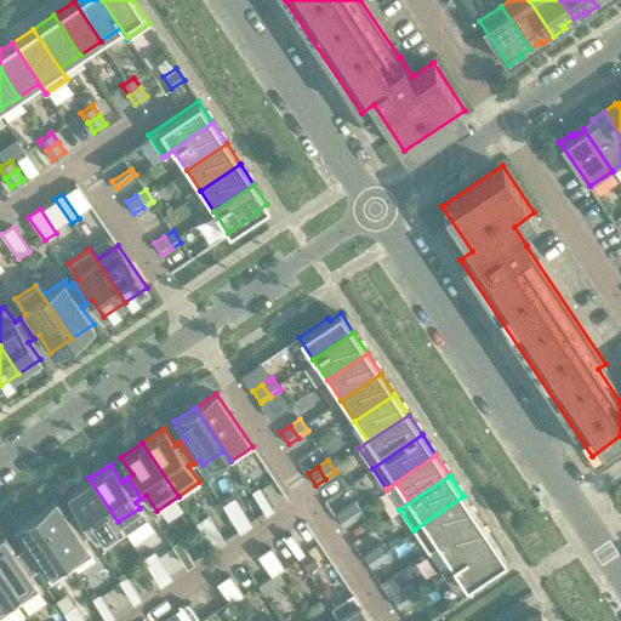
[(74,513),(87,534),(92,531),(103,547),(125,533),(118,522),(89,478),(67,493),(79,511),(74,513)]
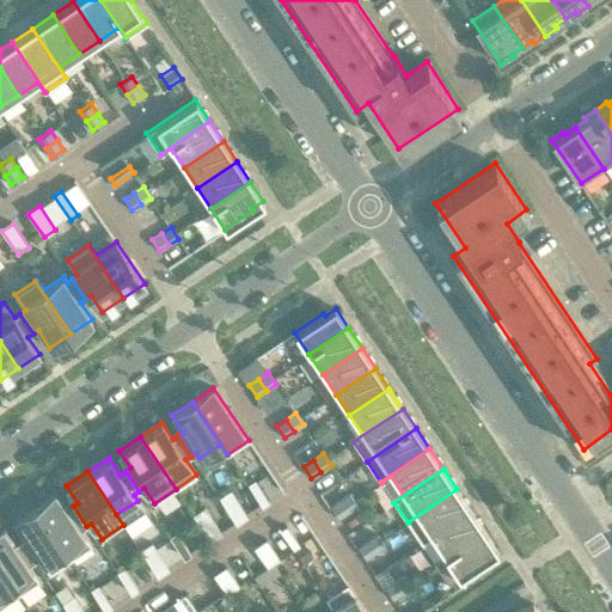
[(261,503),(268,499),(255,479),(248,484),(261,503)]
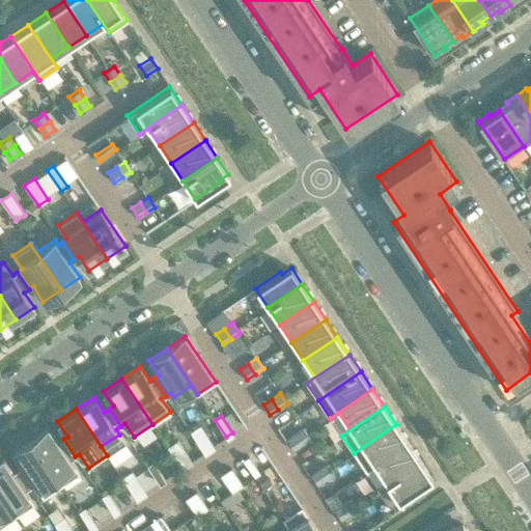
[(396,424),(354,453),(365,471),(408,442),(396,424)]
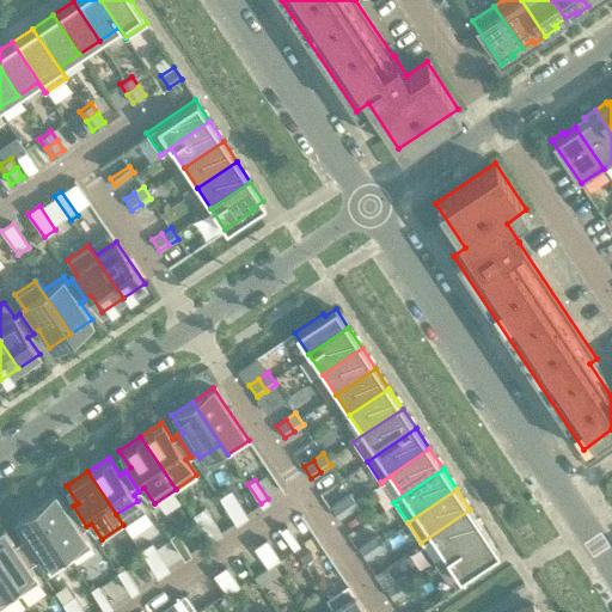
[(234,521),(246,514),(230,490),(219,497),(234,521)]
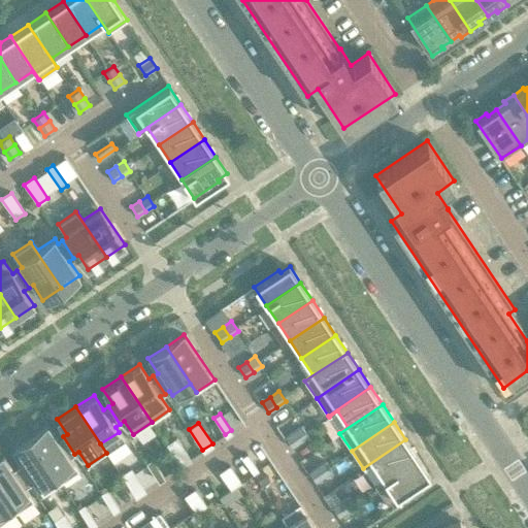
[(30,437),(61,483),(78,470),(70,457),(74,454),(63,436),(58,439),(48,425),(30,437)]
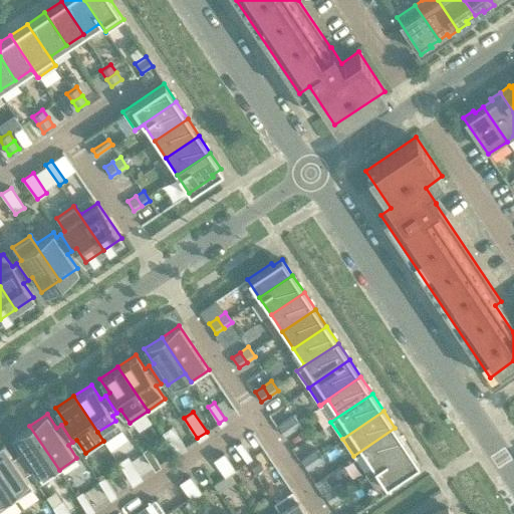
[(285,420),(292,430),(300,425),(293,415),(285,420)]
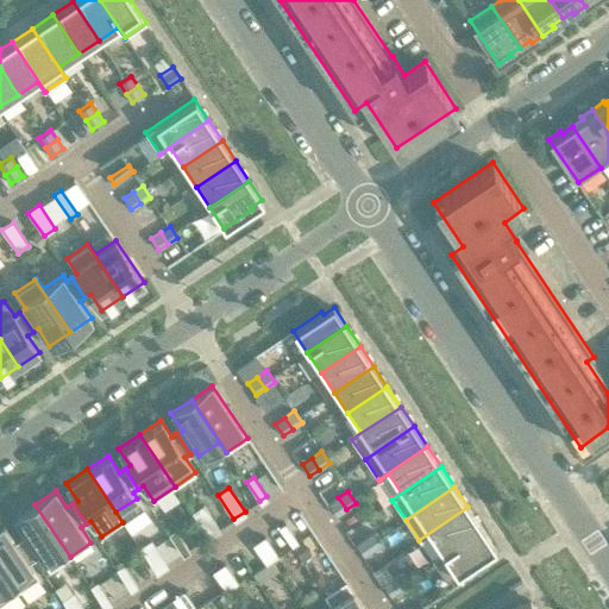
[(346,509),(338,497),(328,504),(337,516),(346,509)]
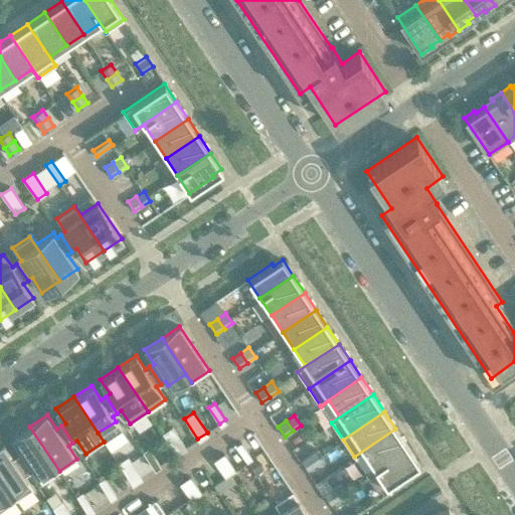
[(17,456),(28,473),(32,470),(41,483),(59,471),(29,426),(12,439),(21,453),(17,456)]
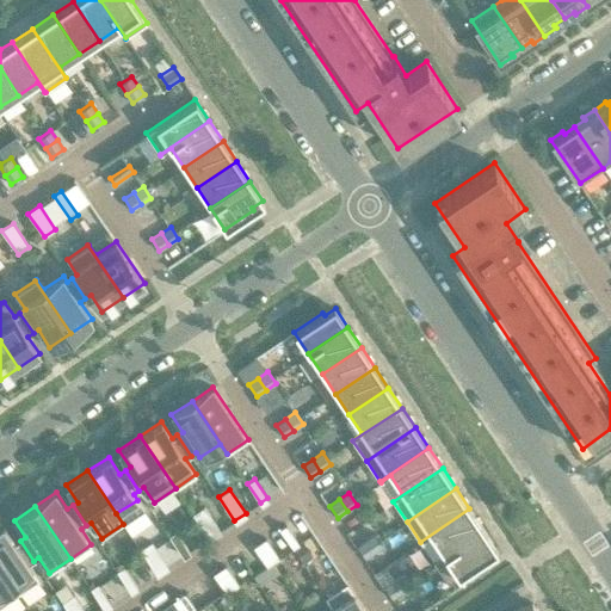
[(208,538),(220,530),(204,507),(192,514),(208,538)]
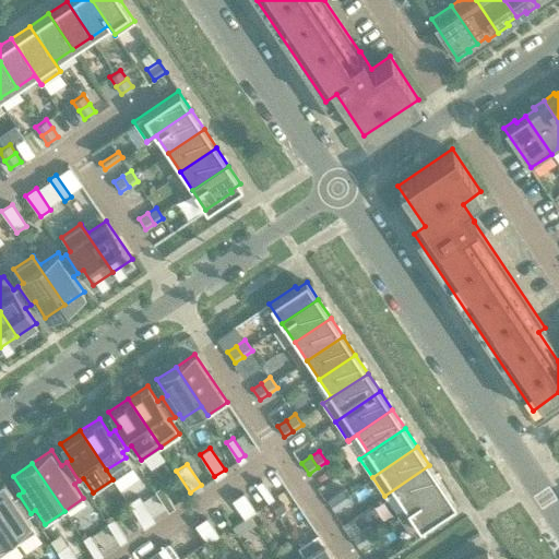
[(429,465),(384,496),(385,497),(394,490),(405,508),(396,513),(397,514),(442,484),(429,465)]
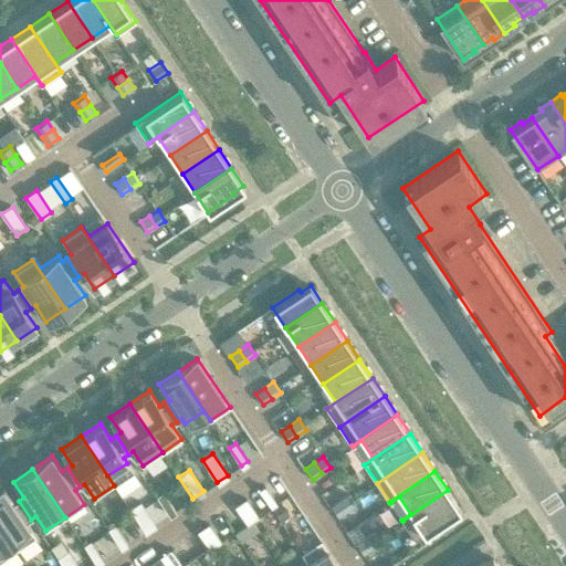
[(260,491),(271,509),(276,504),(265,486),(260,491)]
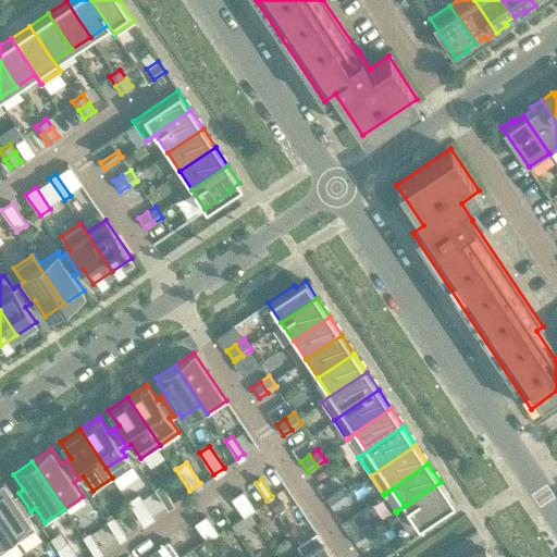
[(0,482),(0,517),(16,541),(36,529),(26,515),(31,511),(19,493),(13,496),(3,481),(0,482)]
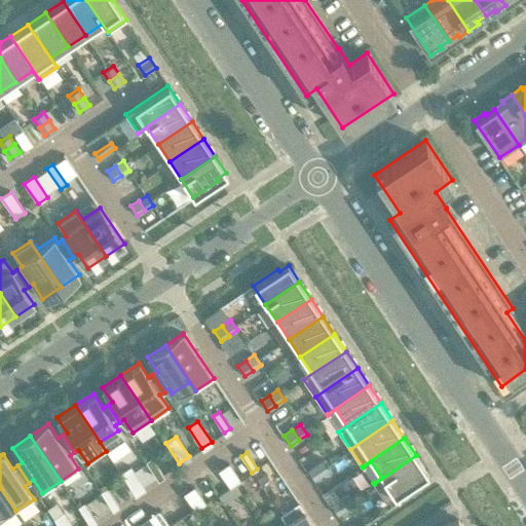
[(416,455),(374,484),(385,502),(419,480),(418,478),(427,472),(416,455)]
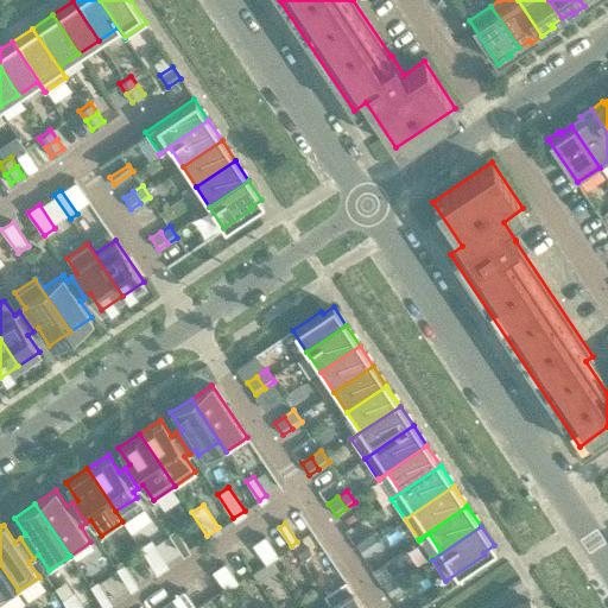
[(181,553),(188,549),(175,529),(168,533),(181,553)]
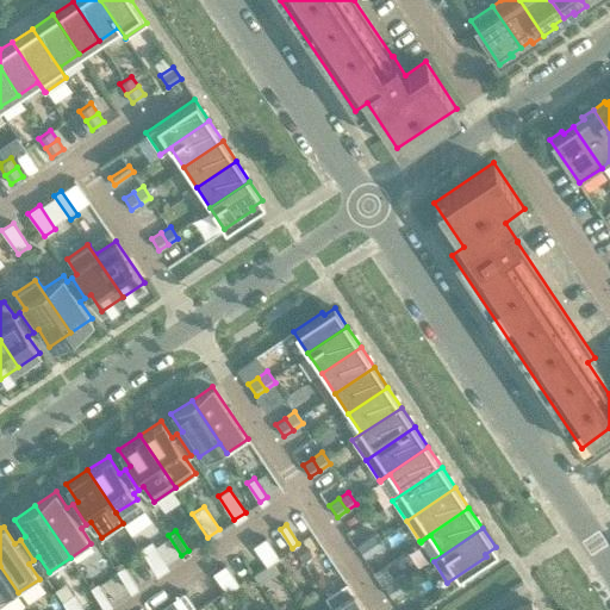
[(366,539),(374,551),(384,545),(375,533),(366,539)]
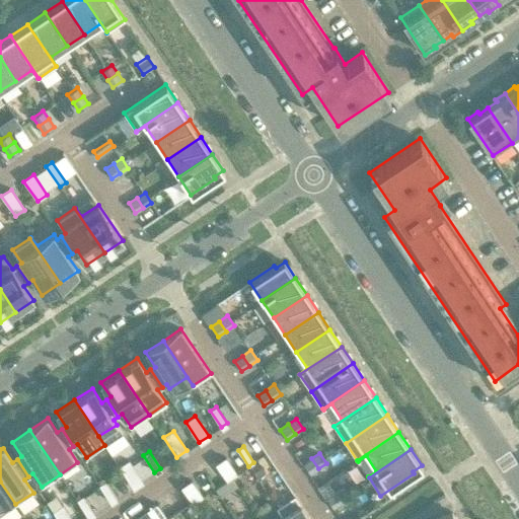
[(221,461),(231,477),(237,473),(226,458),(221,461)]
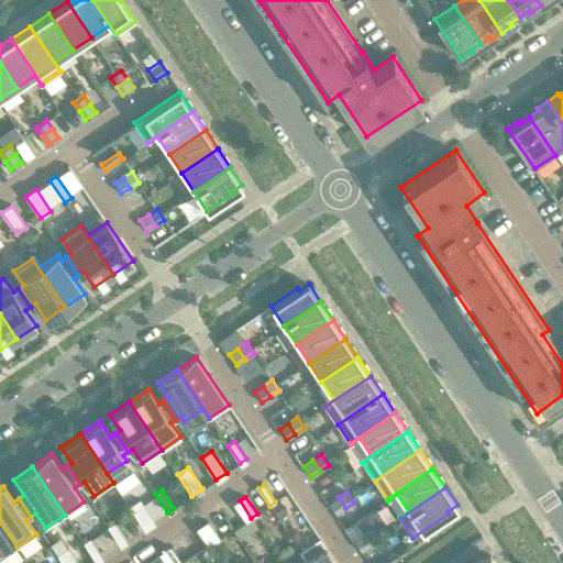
[(345,508),(338,497),(329,504),(337,515),(345,508)]
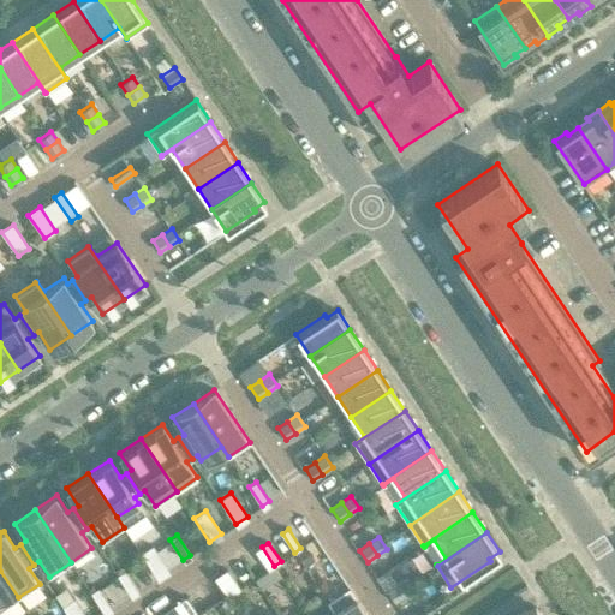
[(156,577),(168,569),(153,545),(141,554),(156,577)]
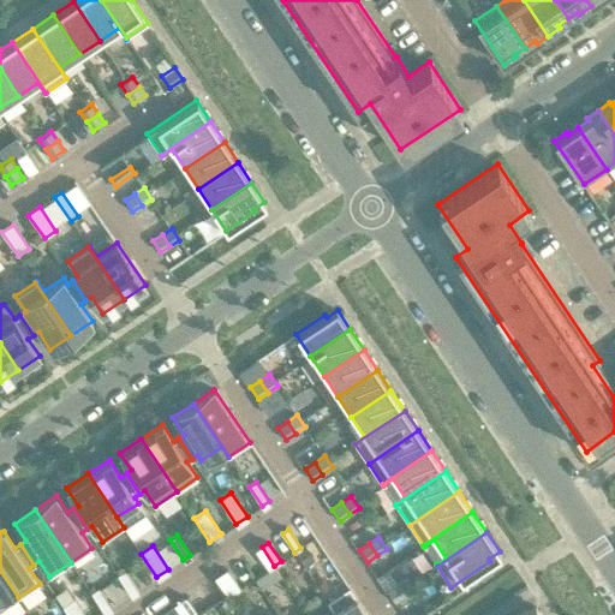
[(274,566),(262,547),(256,550),(269,569),(274,566)]
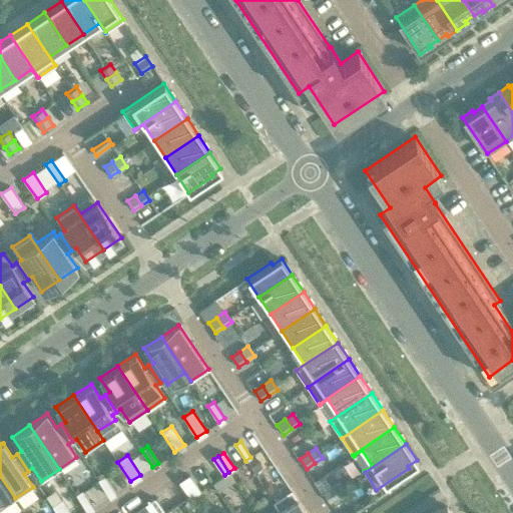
[(184,479),(195,495),(200,491),(189,475),(184,479)]
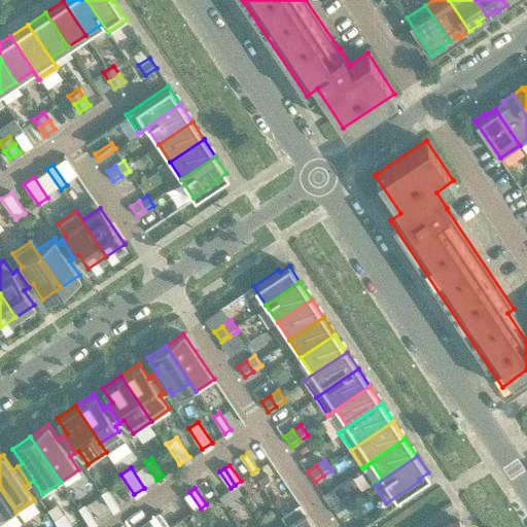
[(0,510),(9,504),(14,513),(15,512),(0,489),(0,510)]
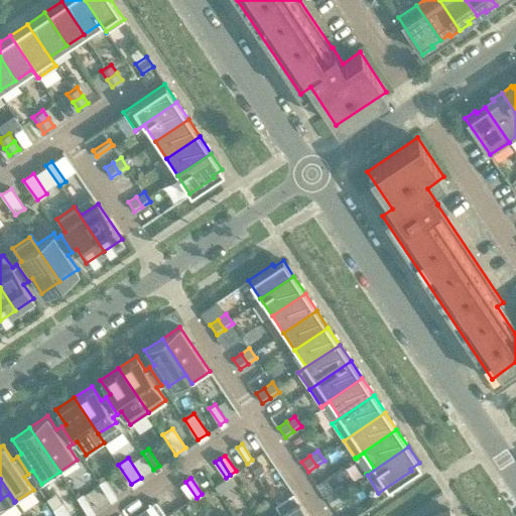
[(110,499),(115,495),(104,479),(98,483),(110,499)]
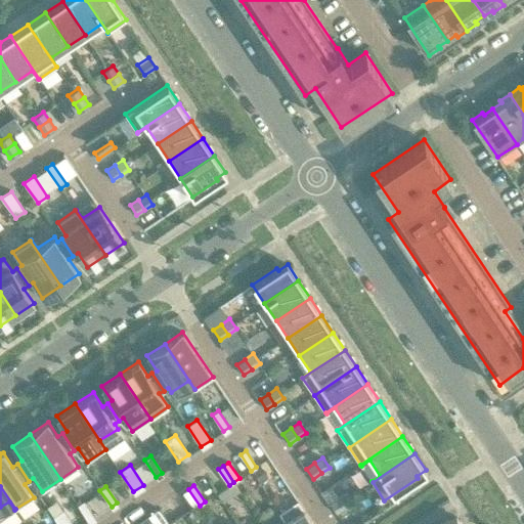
[(200,506),(188,489),(183,492),(194,509),(200,506)]
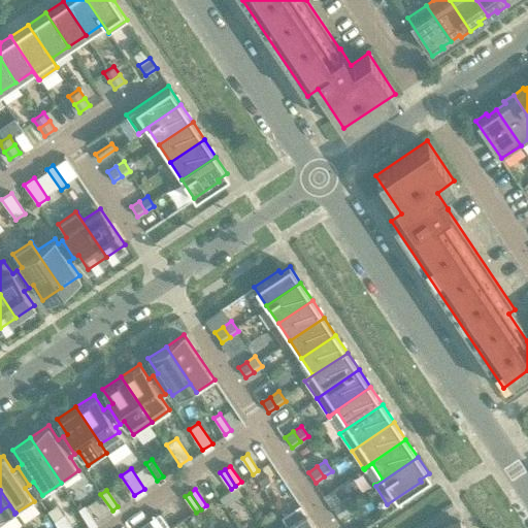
[(340,501),(348,512),(356,506),(349,496),(340,501)]
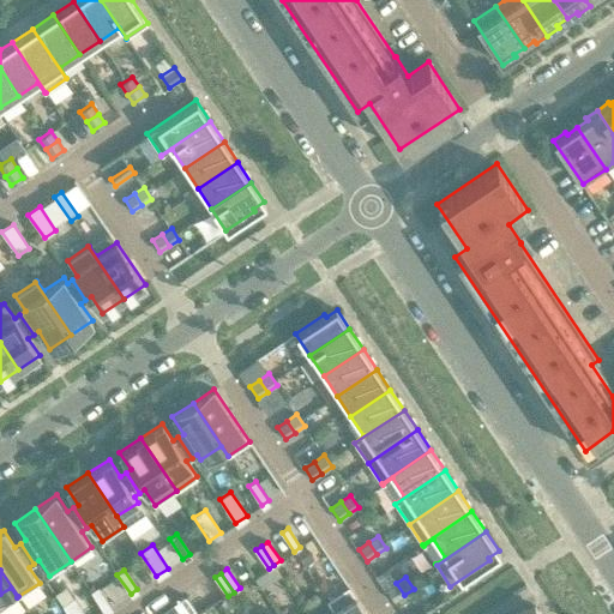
[(404,595),(396,583),(386,590),(395,602),(404,595)]
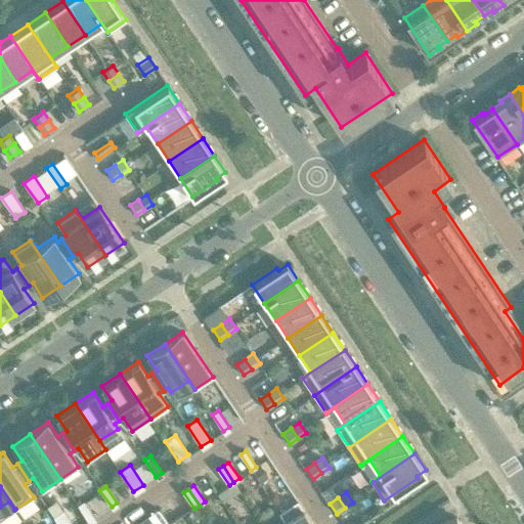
[(313,523),(297,499),(278,512),(287,523),(313,523)]
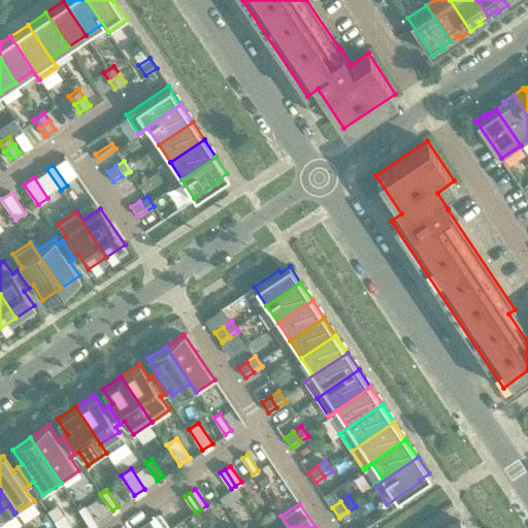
[(90,526),(96,522),(84,504),(77,508),(90,526)]
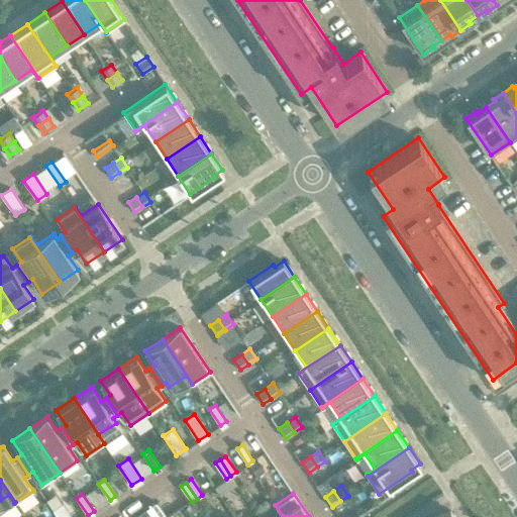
[(151,505),(159,516),(167,516),(157,502),(151,505)]
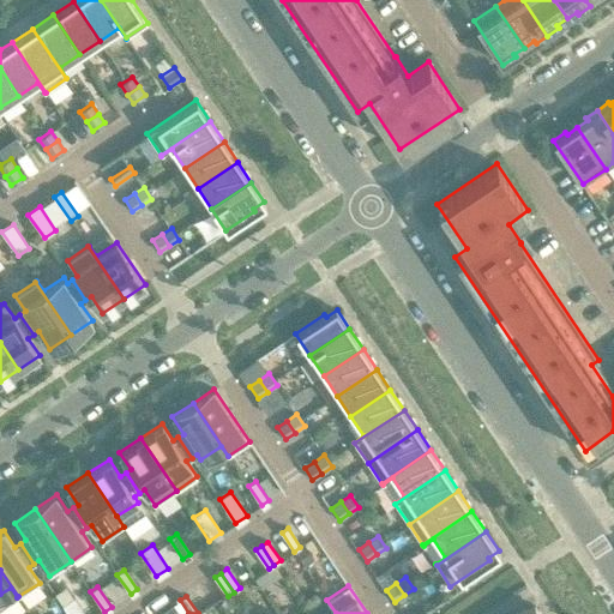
[(67,613),(84,613),(73,597),(61,606),(67,613)]
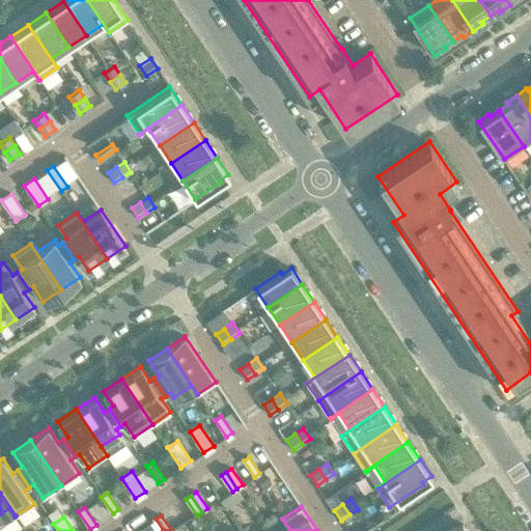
[(163,530),(156,519),(150,523),(156,530),(163,530)]
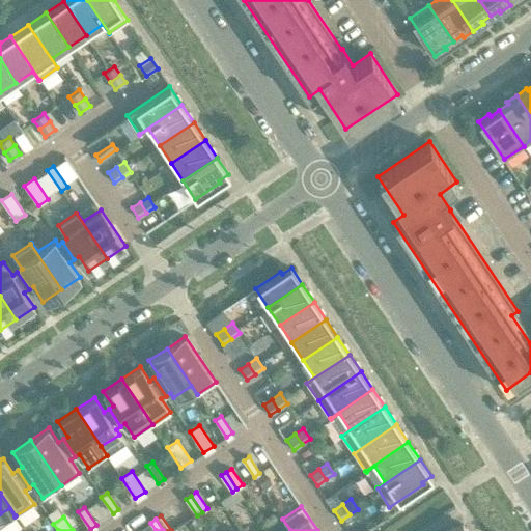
[(290,530),(282,519),(287,527),(281,530),(267,530),(266,529),(264,530),(266,530),(290,530)]
